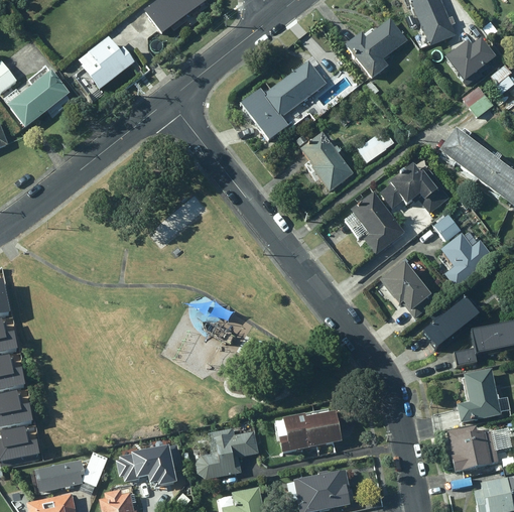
[(159,28),(195,0),(157,0),(144,10),(159,28)]
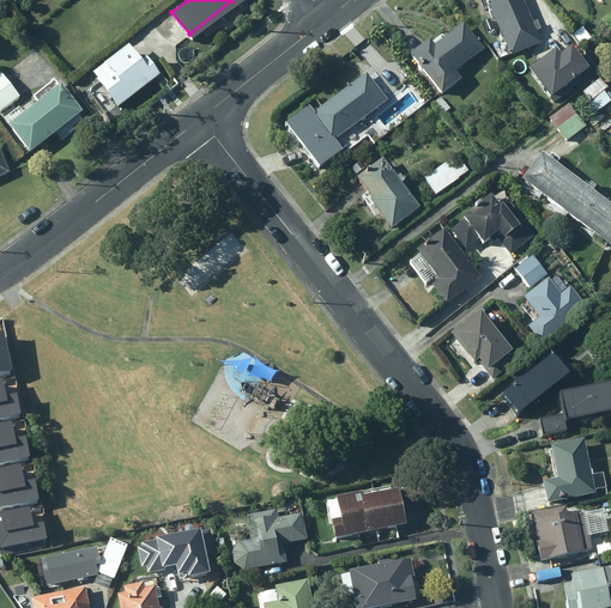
[(528,6),(525,0),(489,0),(497,19),(528,6)]
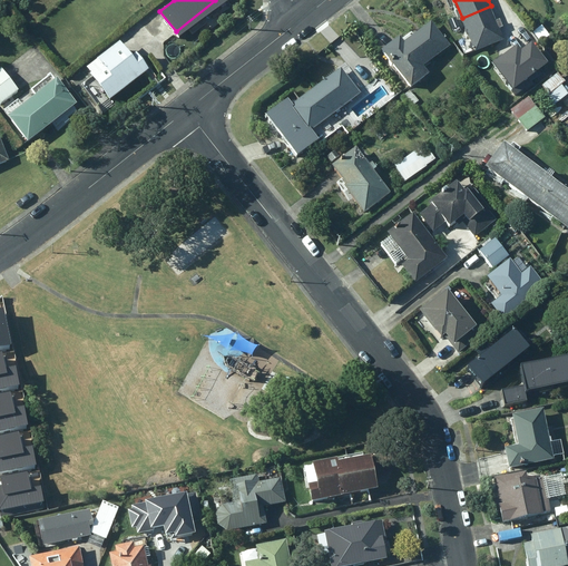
[(505,37),(491,6),(462,18),(476,49),(505,37)]
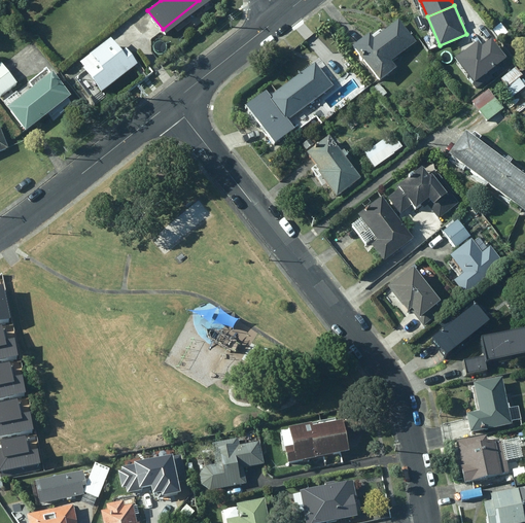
[(416,40),(399,16),(373,37),(370,33),(354,44),(380,78),(396,66),(391,59),(416,40)]
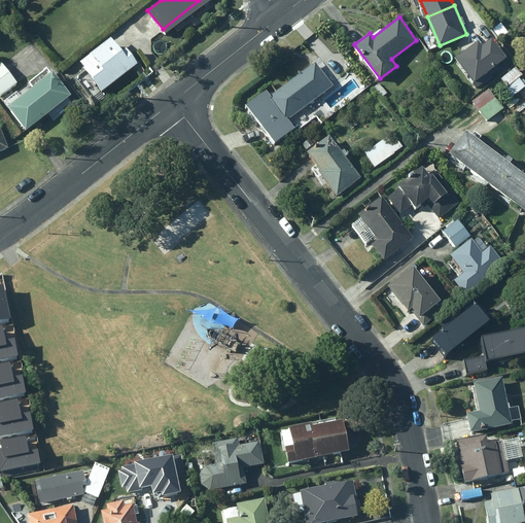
[(509,29),(501,21),(493,27),(501,36),(509,29)]
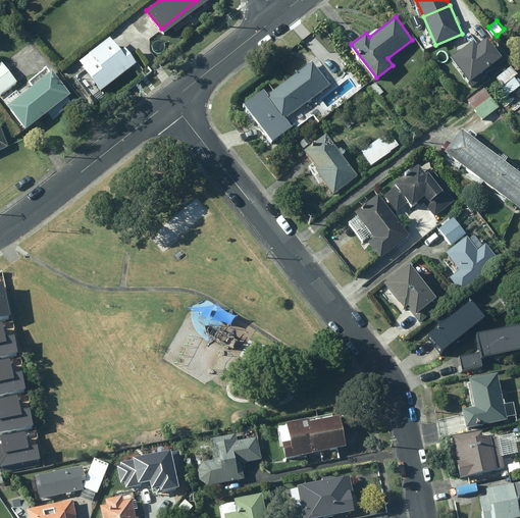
[(506,55),(486,31),(455,56),(474,80),(506,55)]
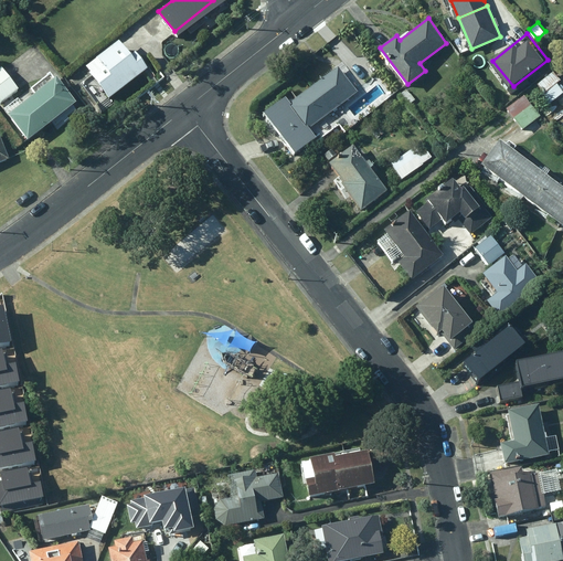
[(109,96),(147,66),(134,50),(129,53),(119,41),(86,67),(109,96)]
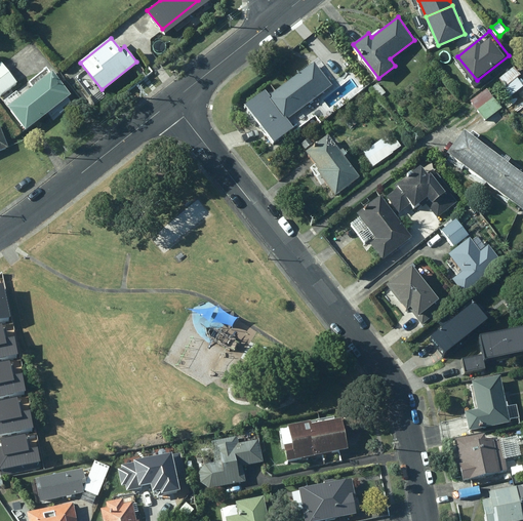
[(2,61),(0,62),(0,93),(17,81),(2,61)]
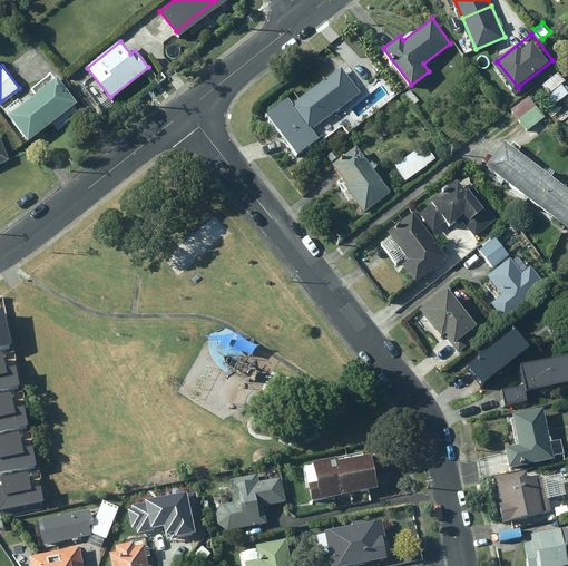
[(341,66),(315,86),(334,110),(360,89),(341,66)]
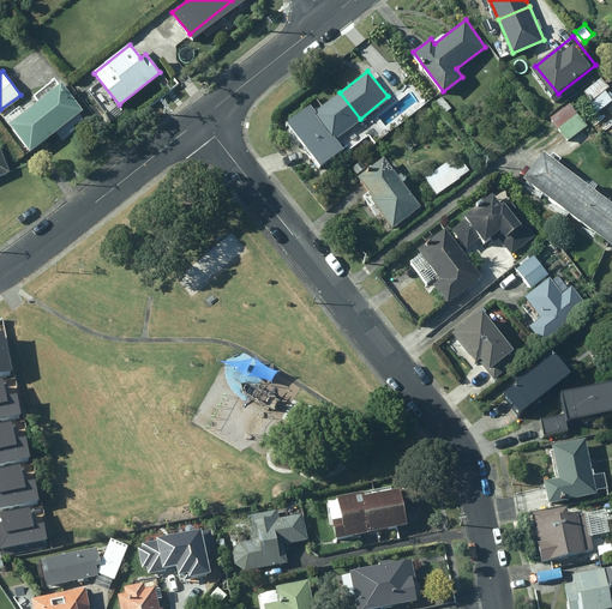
[(30,150),(82,109),(60,83),(9,125),(30,150)]
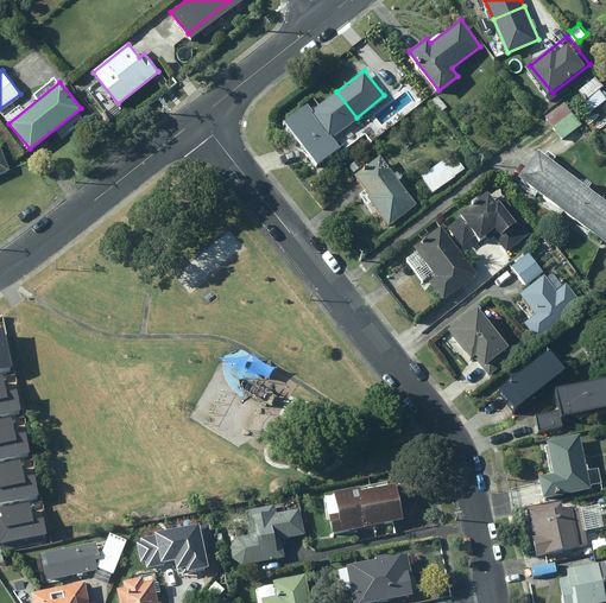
[(605,94),(600,88),(580,101),(588,112),(605,99),(605,94)]
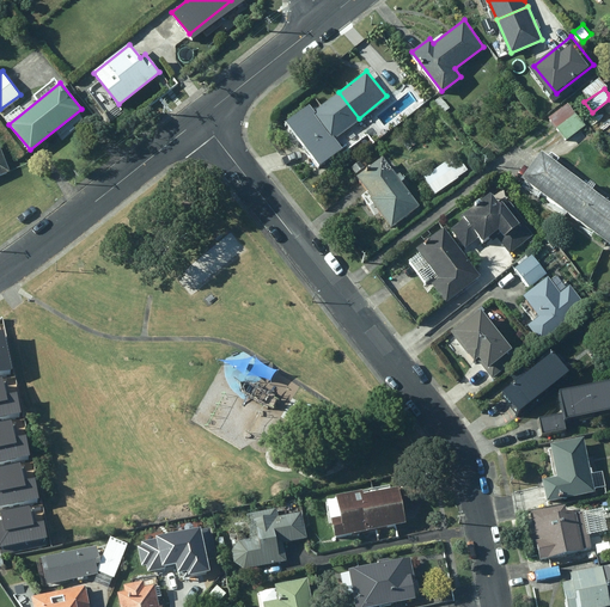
[(334,139),(359,118),(339,92),(313,112),(307,105),(284,124),(318,165),(341,147),(334,139)]
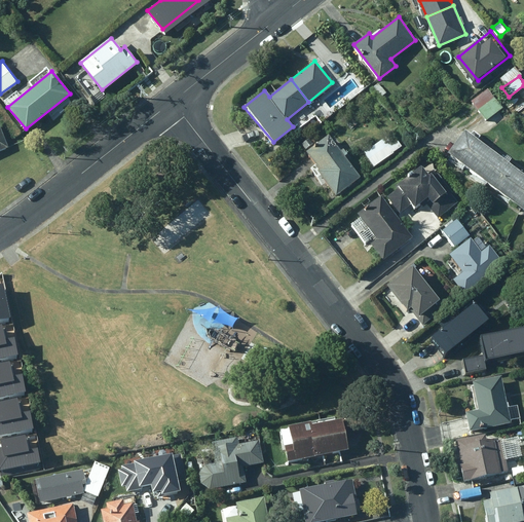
[(503,105),(489,86),(472,100),(487,118),(503,105)]
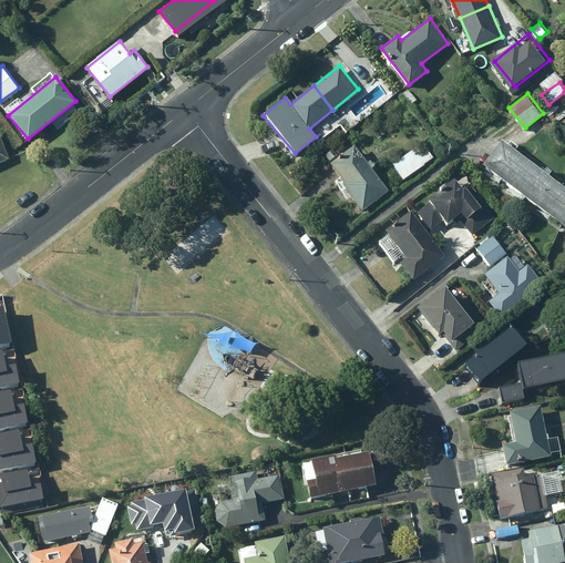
[(507,183),(526,159),(499,140),(481,164),(507,183)]
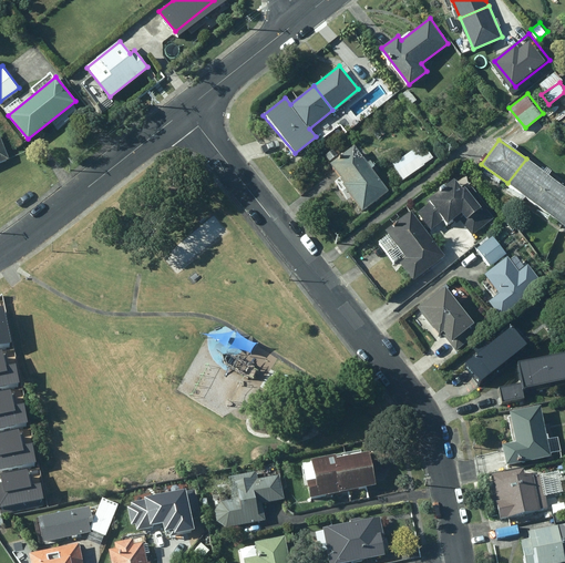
[(403,176),(433,155),(425,144),(415,151),(413,147),(393,162),(403,176)]
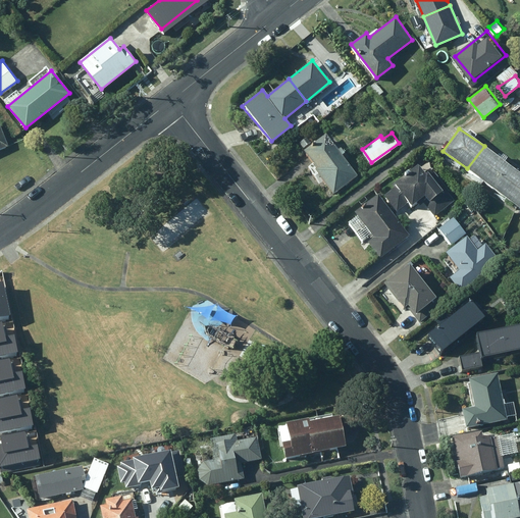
[(335,191),(357,173),(325,135),(304,151),(335,191)]
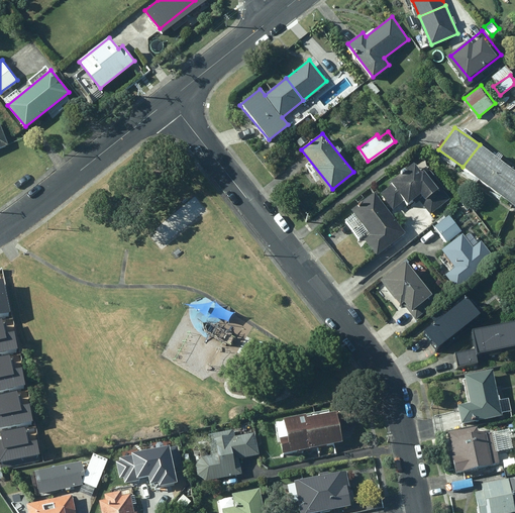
[(488,184),(504,163),(480,144),(462,167),(488,184)]
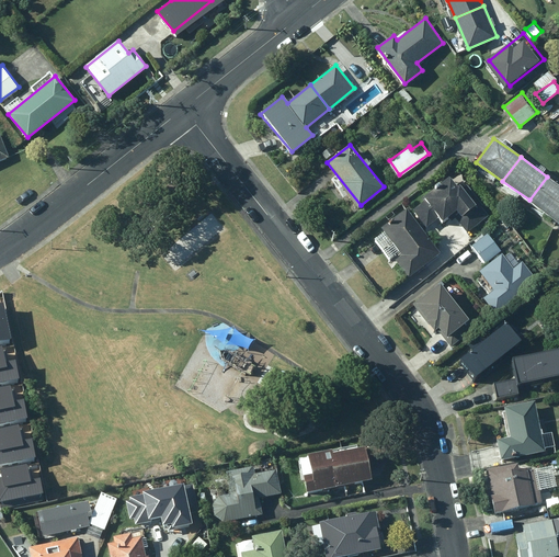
[(452,177),(413,207),(428,225),(438,217),(442,222),(453,213),(469,232),(494,213),(469,181),(460,188),(452,177)]
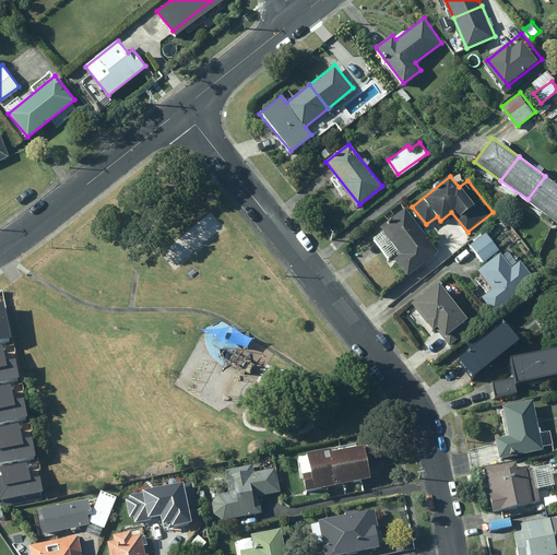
[(554,219),(556,214),(556,184),(545,176),(528,199),(554,219)]
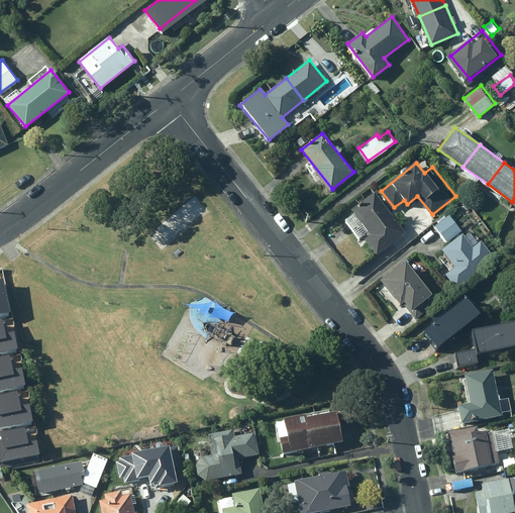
[(404,231),(373,191),(348,210),(368,234),(363,238),(376,254),(404,231)]
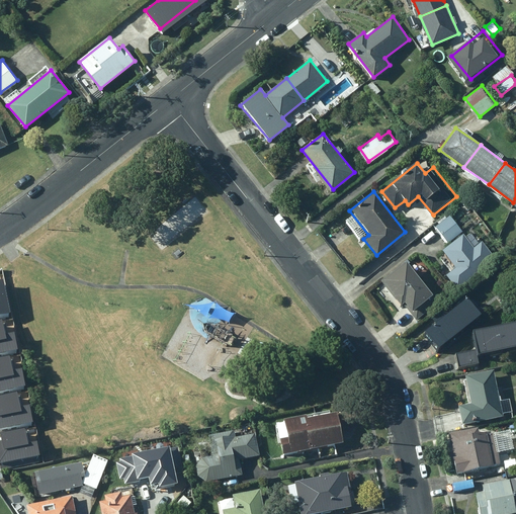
[(461,229),(450,213),(436,226),(447,240),(461,229)]
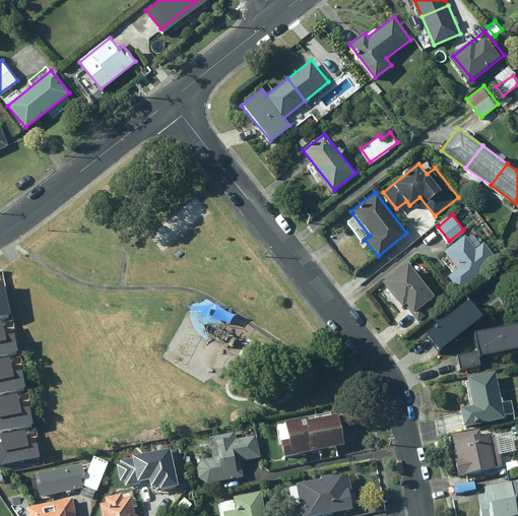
[(460,288),(498,258),(482,237),(472,244),(467,236),(445,250),(459,268),(450,275),(460,288)]
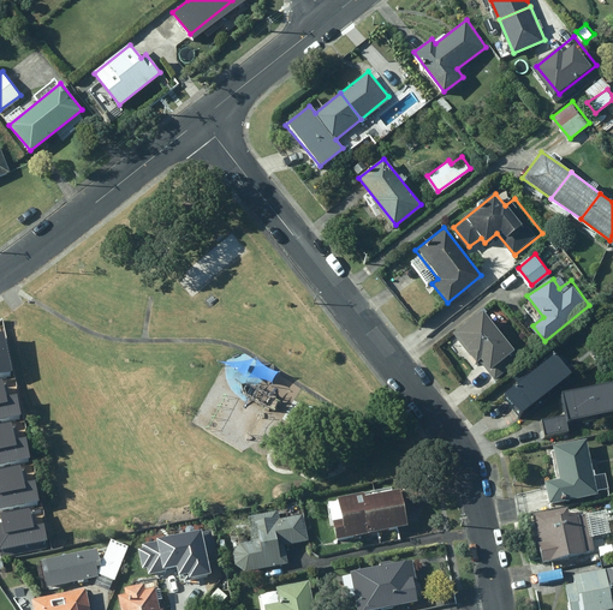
[(482,312),(456,333),(492,378),(518,358),(482,312)]
